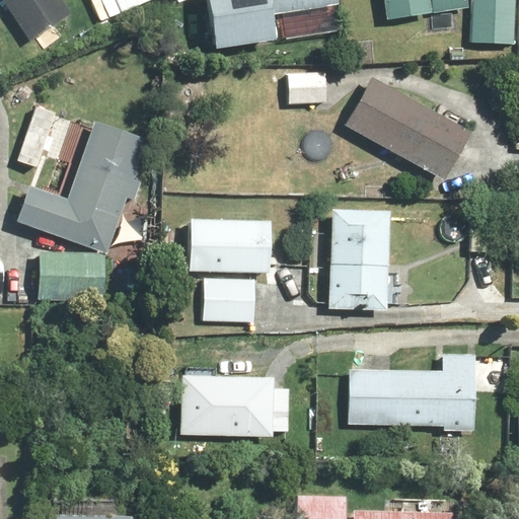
[(58,0),(0,0),(0,3),(28,45),(70,17),(58,0)]
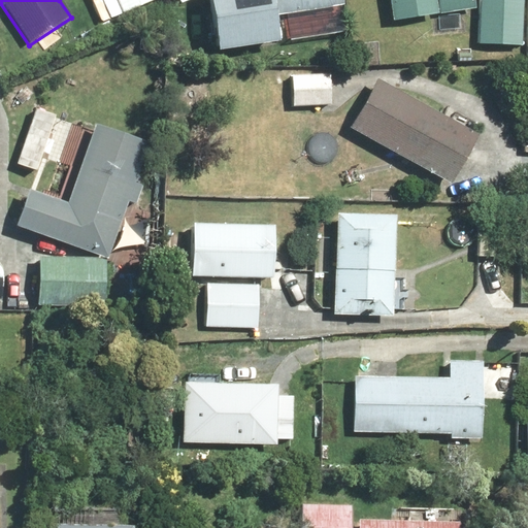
[(99,0),(109,21),(156,0),(99,0)]
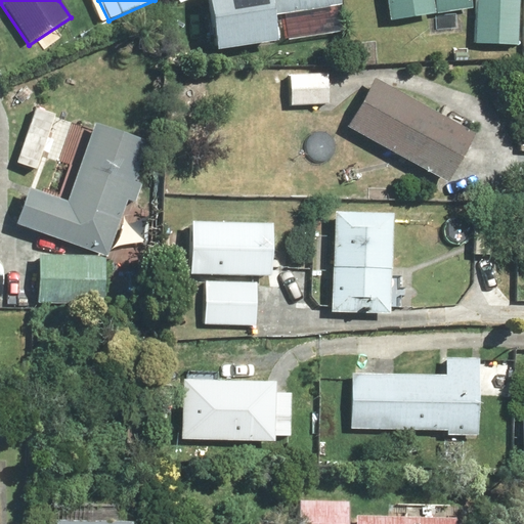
[(339,7),(337,0),(204,0),(212,54),(274,45),(270,17),(339,7)]
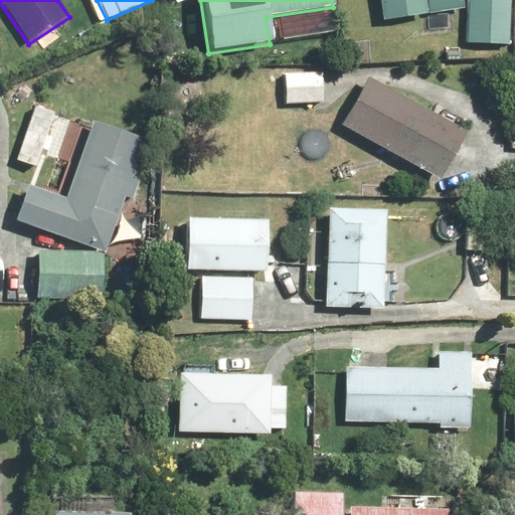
[(379,0),(383,19),(461,7),(459,0),(379,0)]
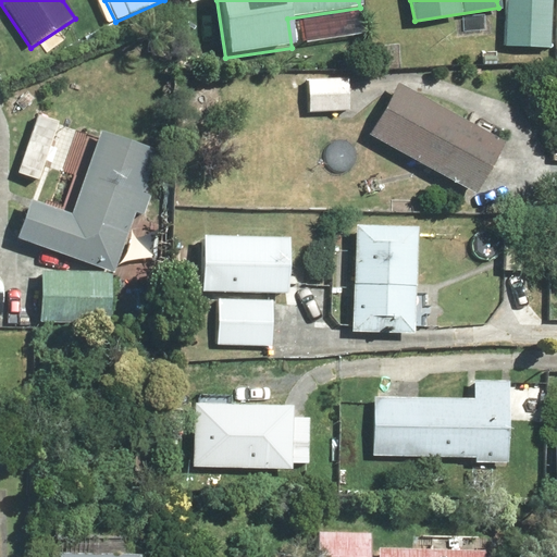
[(552,0),(506,0),(505,49),(551,50),(552,0)]
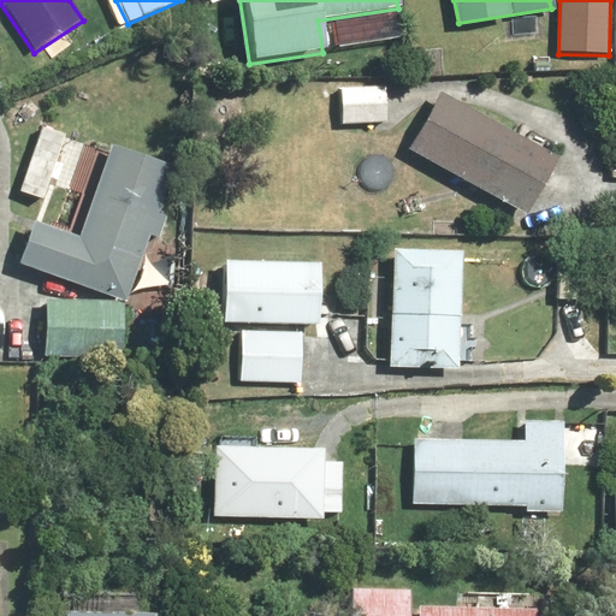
[(384,87),(338,88),(339,129),(386,126),(384,87)]
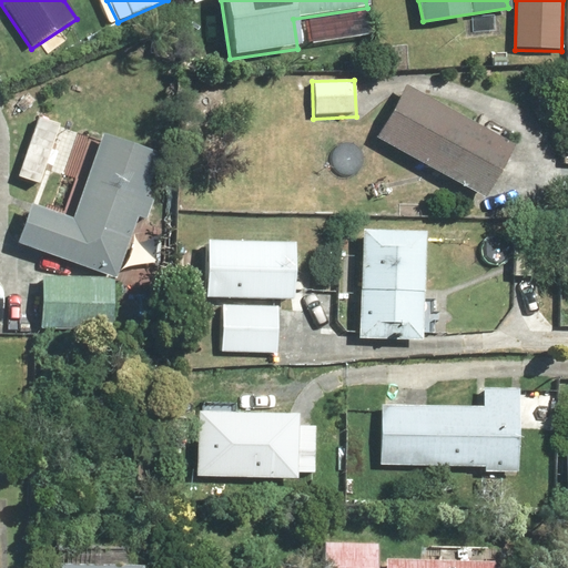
[(511,150),(499,143),(507,130),(494,122),(486,134),(405,87),(374,140),(480,202),(511,150)]
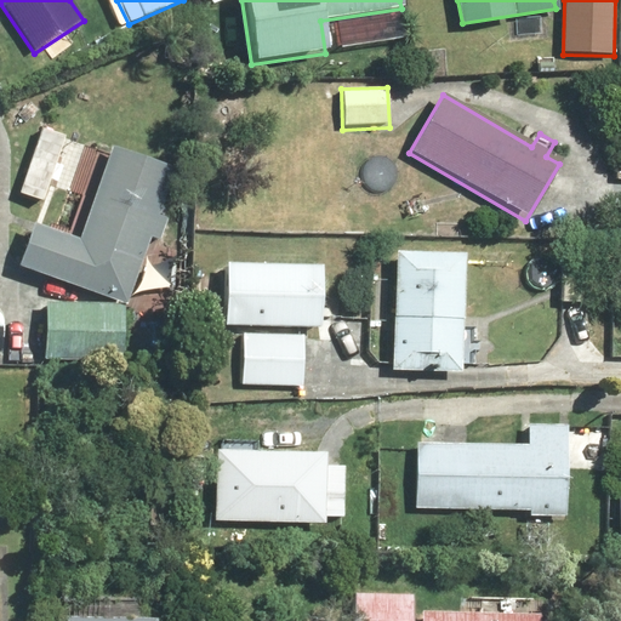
[(44,200),(49,186),(69,192),(84,144),(63,137),(64,134),(41,125),(20,193),(44,200)]
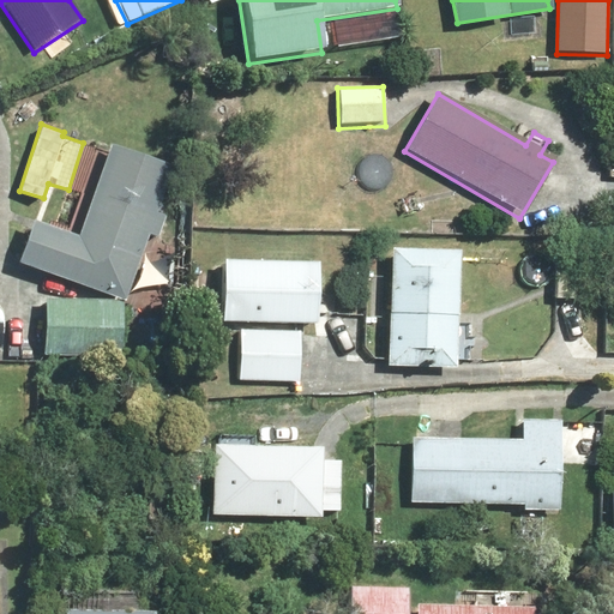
[(30,220),(14,260),(122,301),(138,259),(173,164),(109,142),(74,236),(30,220)]
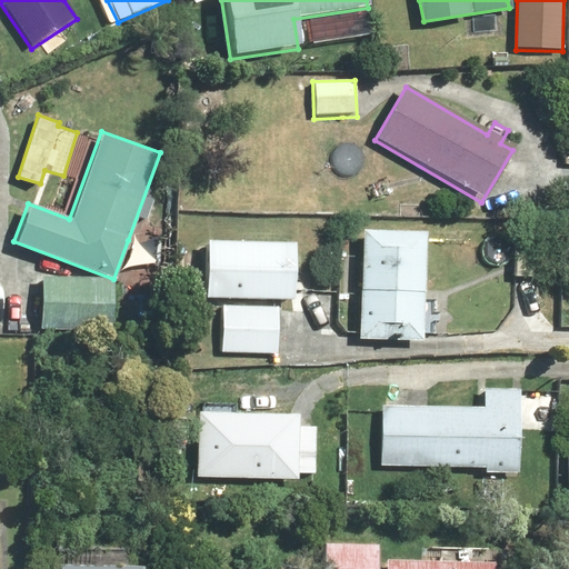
[(420,298),(423,231),(362,229),(358,339),(419,341),(419,332),(439,332),(439,298),(420,298)]
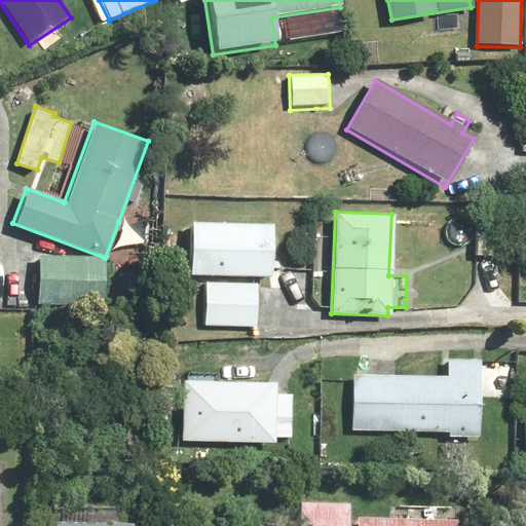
[(273,225),(191,221),(188,275),(270,279),(273,225)]
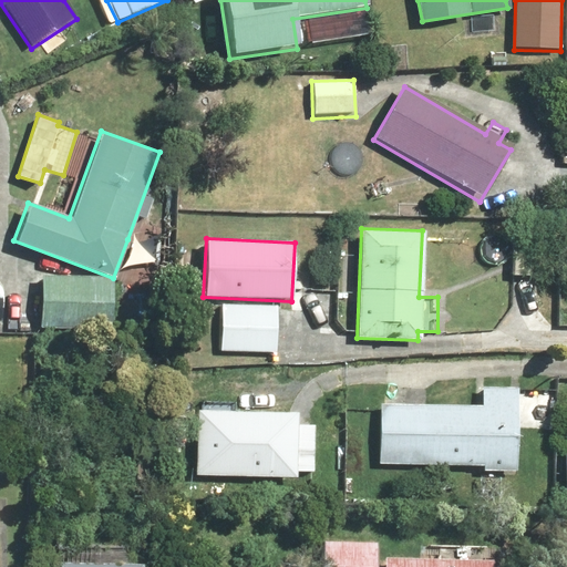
[(113,278),(40,275),(38,329),(111,331),(113,280),(113,278)]
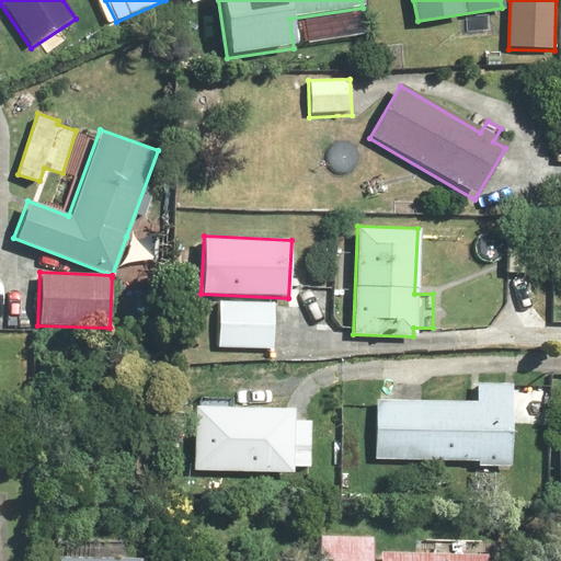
[(274,301),(217,299),(215,350),(272,352),(274,301)]
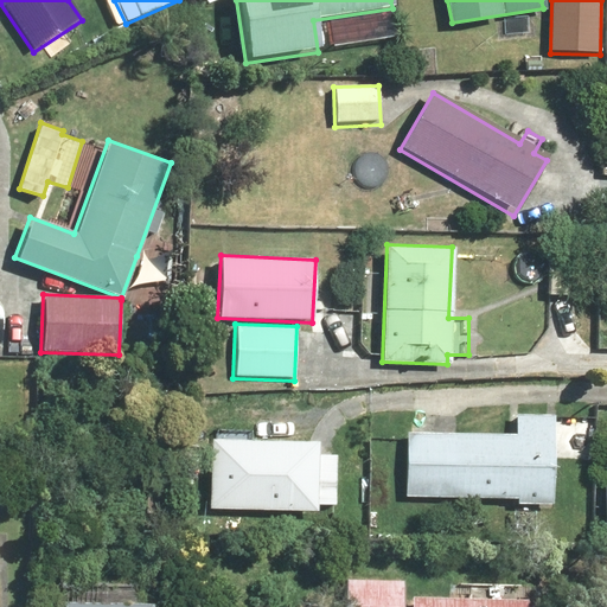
[(513,415),(513,434),(407,432),(406,498),(516,500),(516,504),(553,505),(553,502),(554,436),(555,415),(513,415)]
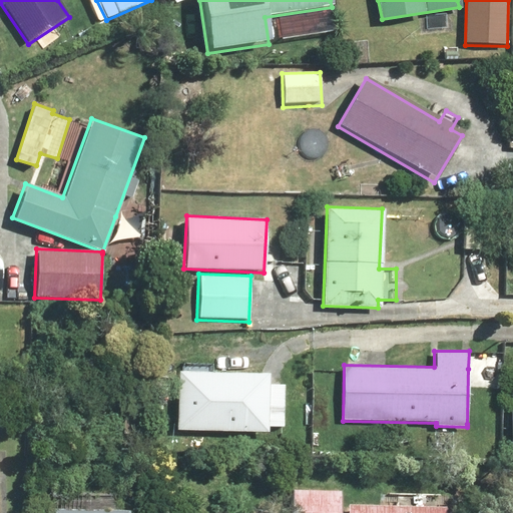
[(270,374),(177,370),(174,430),(268,434),(268,426),(284,426),(284,383),(270,383),(270,374)]
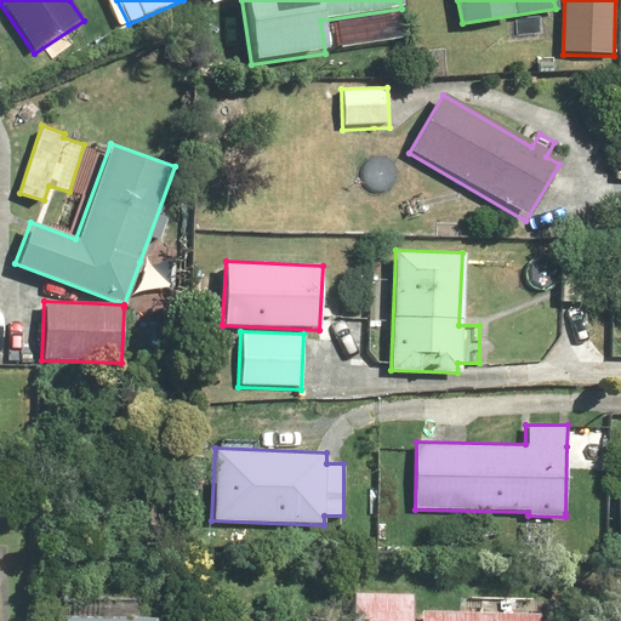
[(411,620),(412,596),(352,592),(349,620),(411,620)]
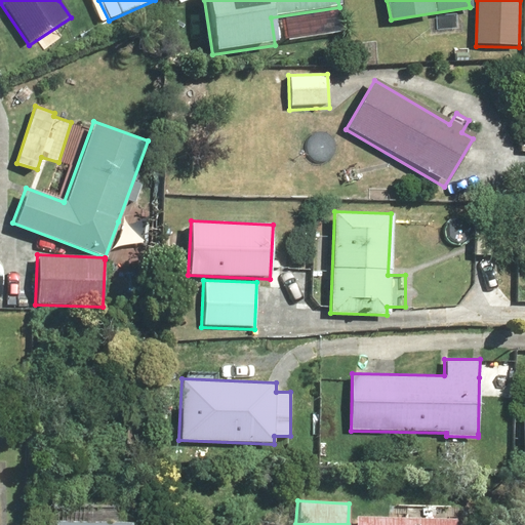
[(131,524),(132,523),(88,522),(89,501),(56,501),(56,521),(49,520),(49,524),(131,524)]
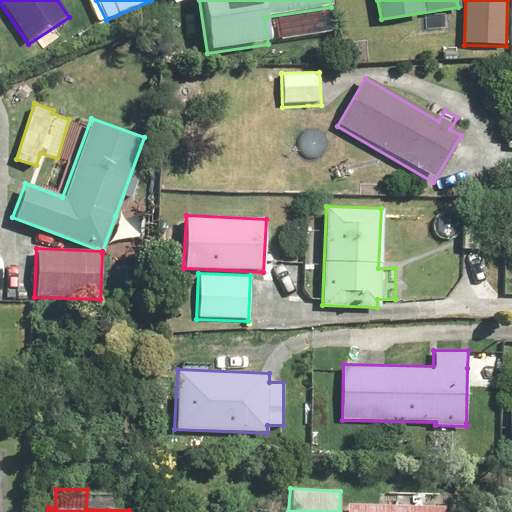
[(411,505),(346,503),(345,511),(443,511),(445,495),(412,493),(411,505)]
